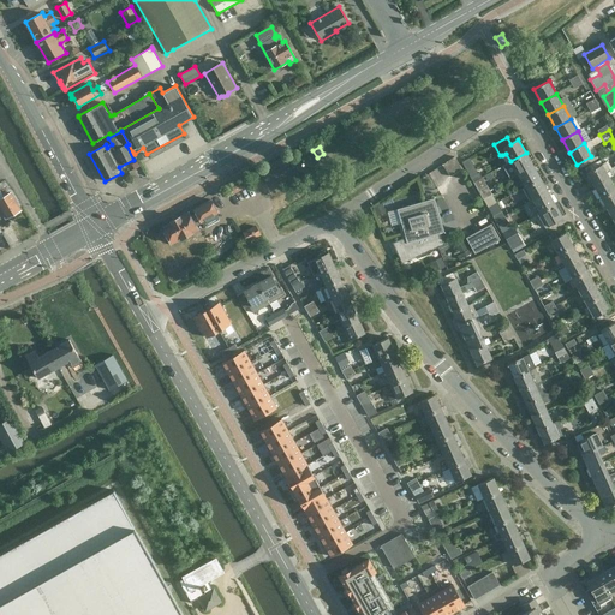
[(526,153),(511,161),(518,174),(533,166),(526,153)]
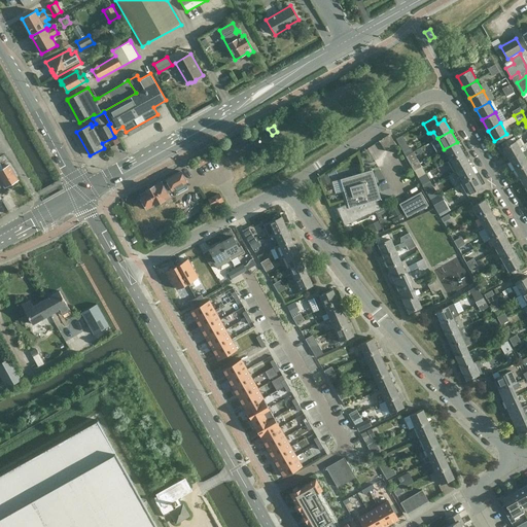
[(243,147),(254,140),(250,133),(238,139),(243,147)]
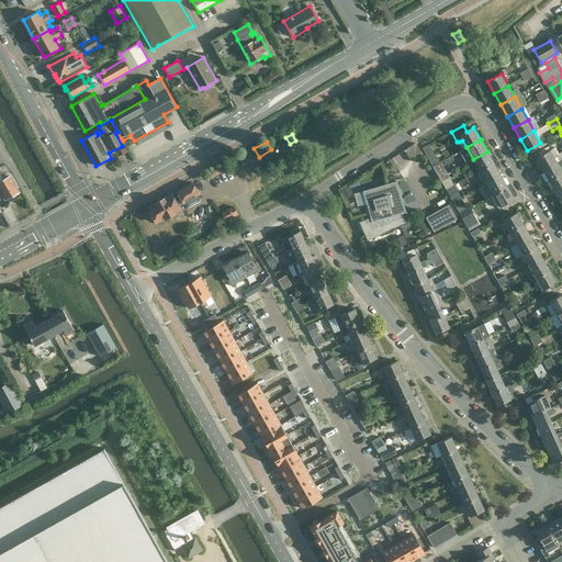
[(412,161),(419,156),(423,154),(415,143),(404,150),(412,161)]
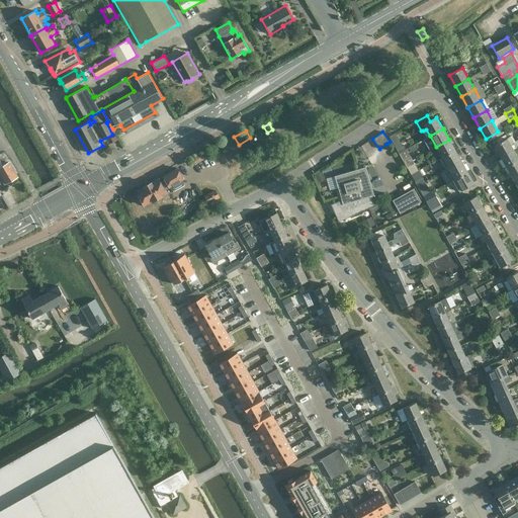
[(393,143),(398,139),(395,134),(390,137),(393,143)]
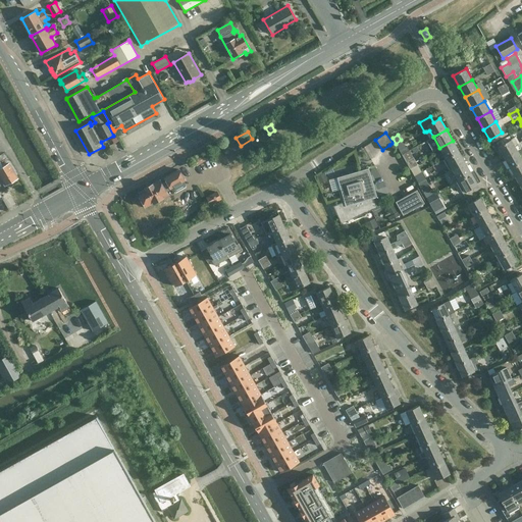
[(498,147),(504,158),(517,151),(511,140),(498,147)]
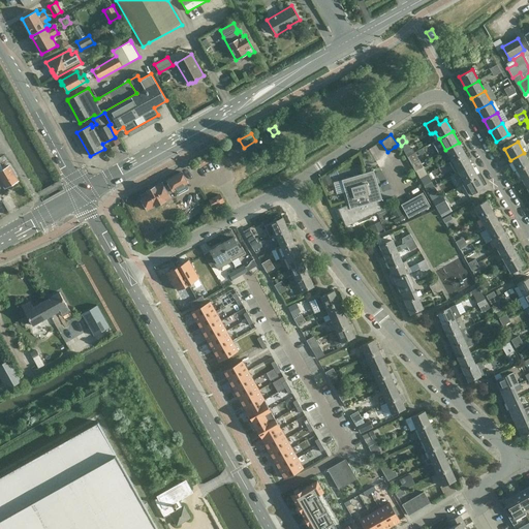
[(459,143),(445,150),(452,161),(465,153),(459,143)]
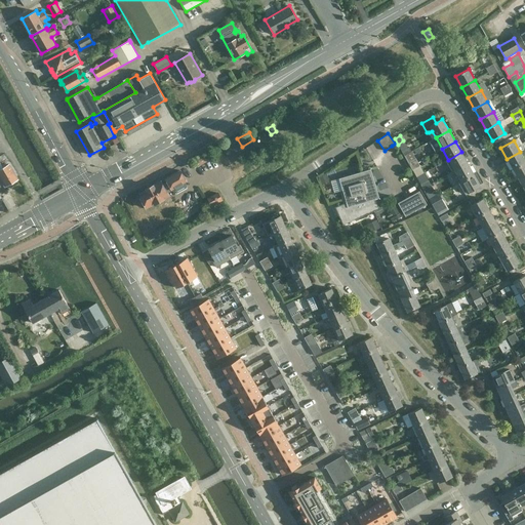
[(409,147),(407,148),(401,152),(404,156),(411,152),(409,147)]
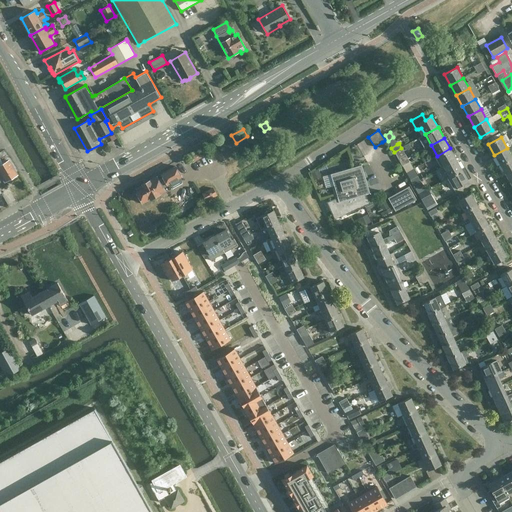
[(394,152),(400,162),(407,158),(401,148),(394,152)]
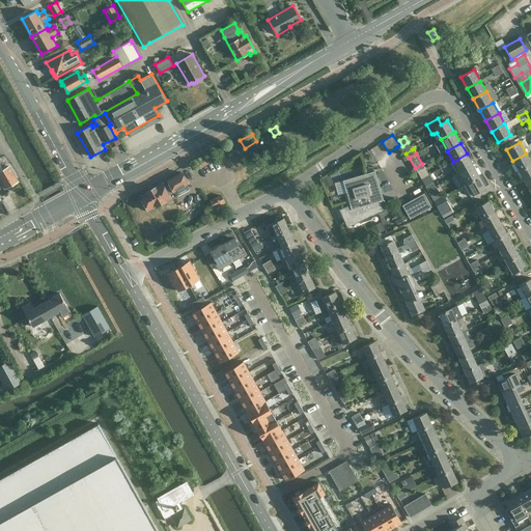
[(459,172),(473,165),(467,154),(453,162),(451,163),(457,173),(459,172)]
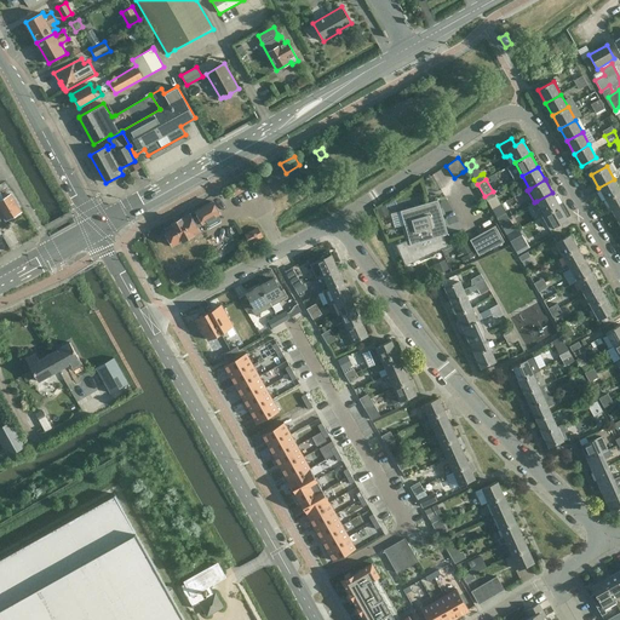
[(598,188),(606,200),(619,191),(619,189),(614,179),(598,188)]
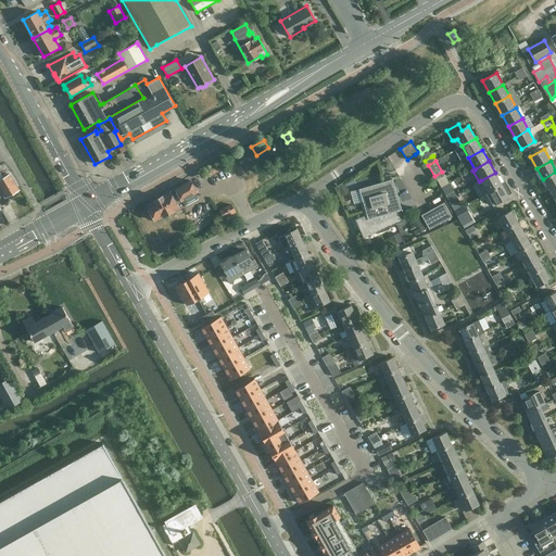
[(1,172),(0,172),(0,187),(1,188),(7,198),(20,190),(10,173),(4,176),(1,172)]
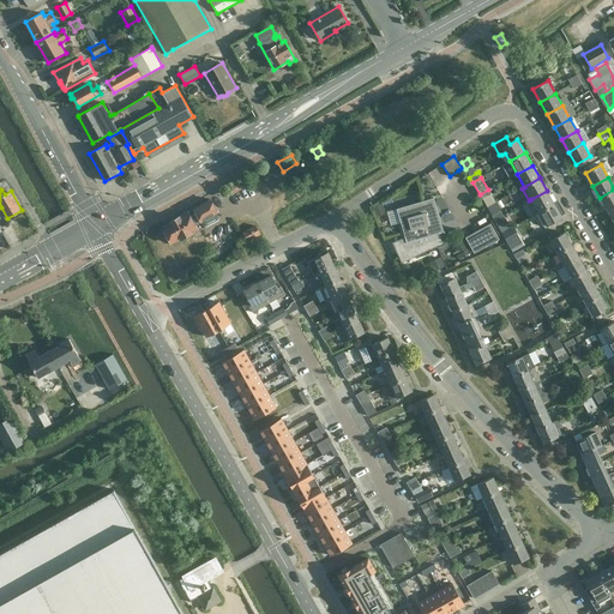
[(488,190),(480,194),(482,199),(491,194),(488,190)]
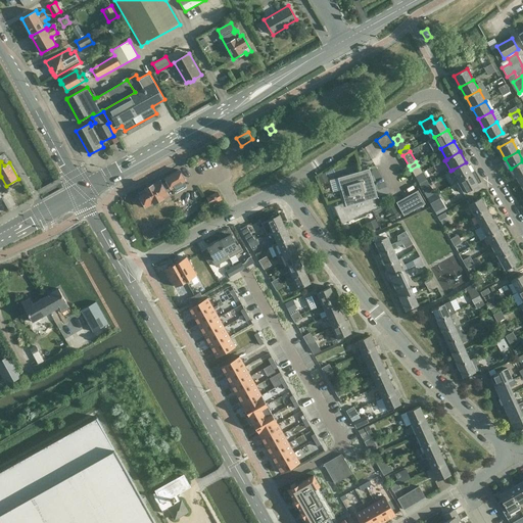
[(522,161),(511,169),(517,180),(522,176),(522,161)]
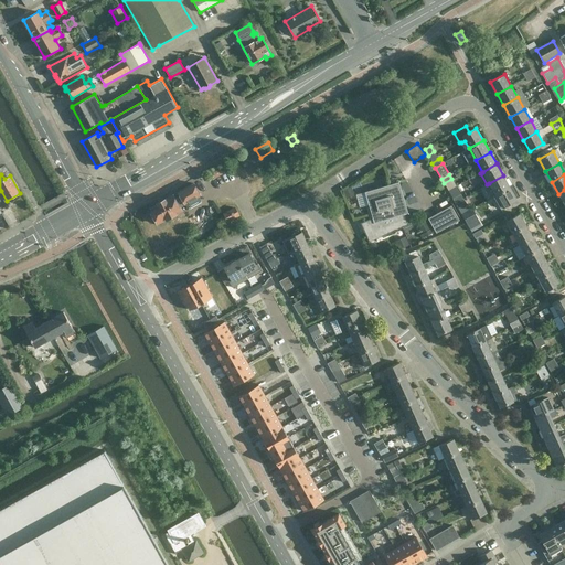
[(496,195),(510,188),(503,176),(489,183),(496,195)]
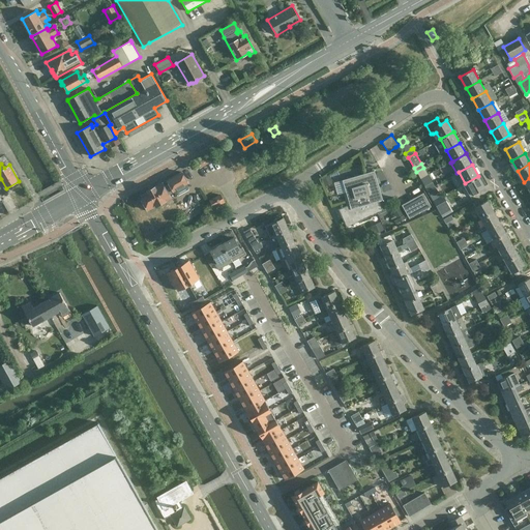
[(346,227),(382,210),(379,201),(382,200),(374,171),(342,180),(346,192),(343,193),(347,205),(337,209),(346,227)]
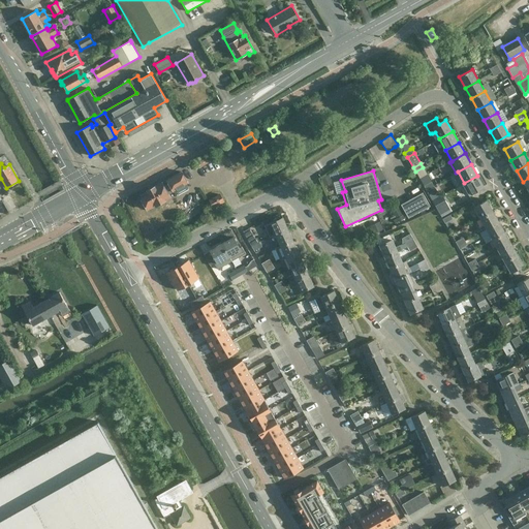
[(169,184),(164,186),(162,183),(148,191),(150,194),(142,199),(148,210),(156,206),(170,197),(166,190),(172,187),(174,191),(188,183),(182,172),(167,180),(169,184)]
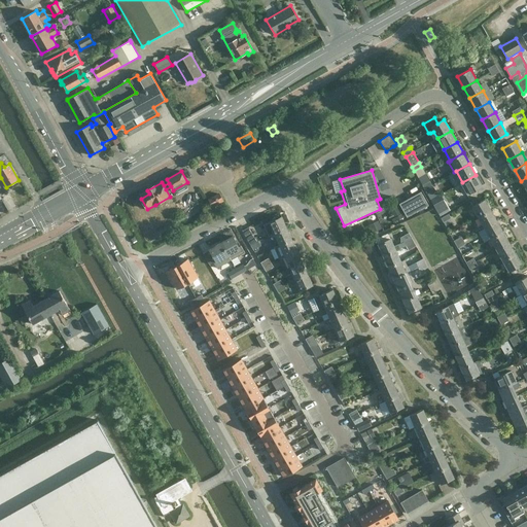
[(327,174),(320,177),(324,185),(331,182),(327,174)]
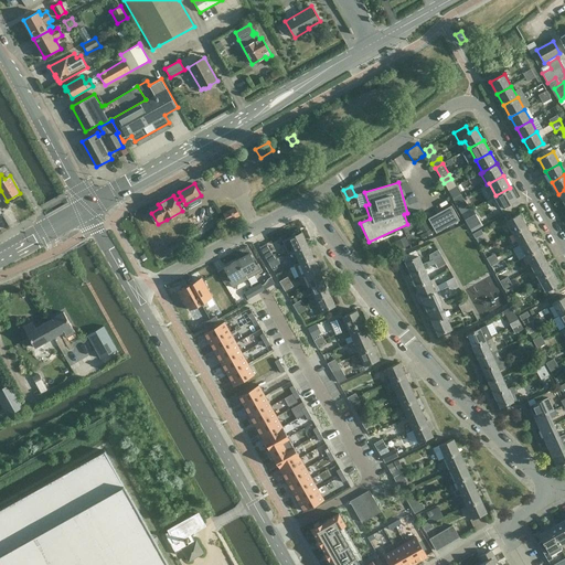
[(510,188),(496,195),(493,196),(501,209),(502,208),(516,200),(510,188)]
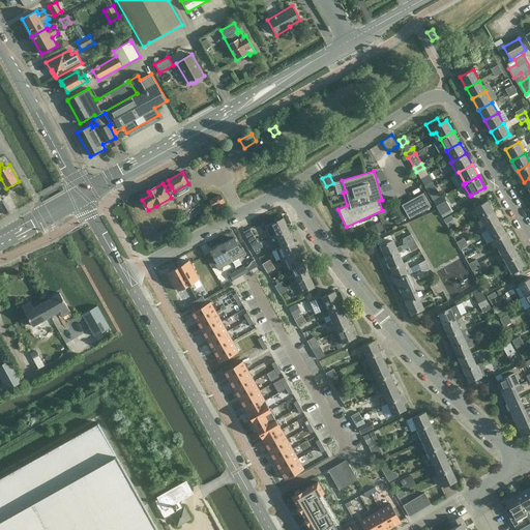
[(424,186),(427,190),(434,186),(432,182),(424,186)]
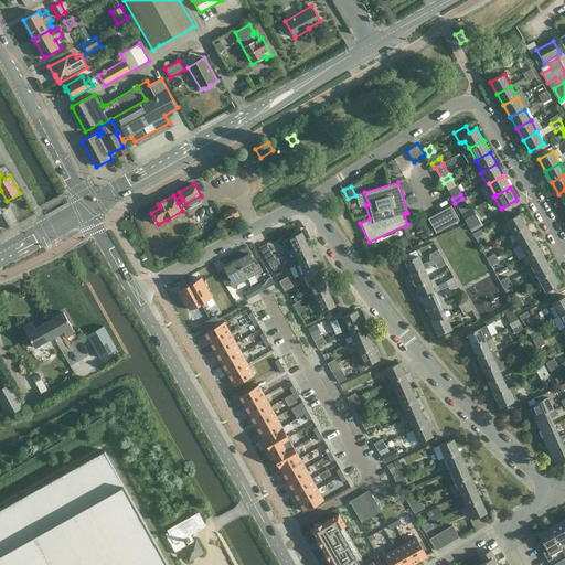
[(466,202),(462,199),(455,203),(457,208),(466,202)]
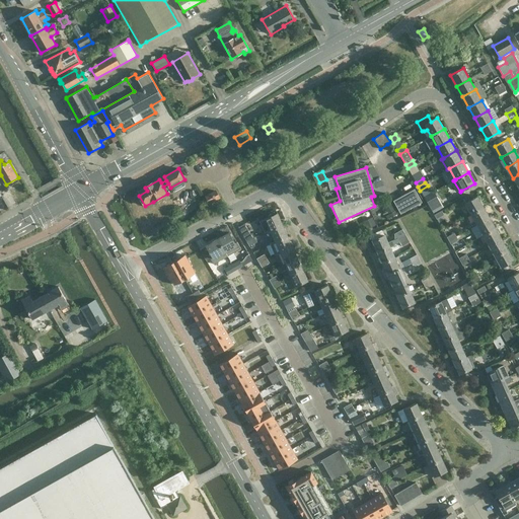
[(415,189),(414,189),(393,201),(400,214),(422,202),(415,189)]
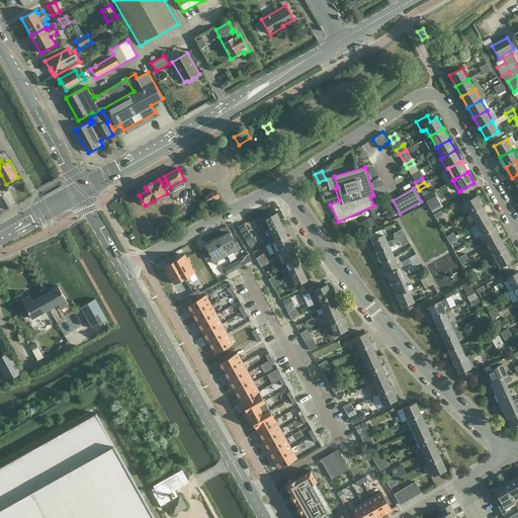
[(208,203),(220,197),(214,189),(204,195),(208,203)]
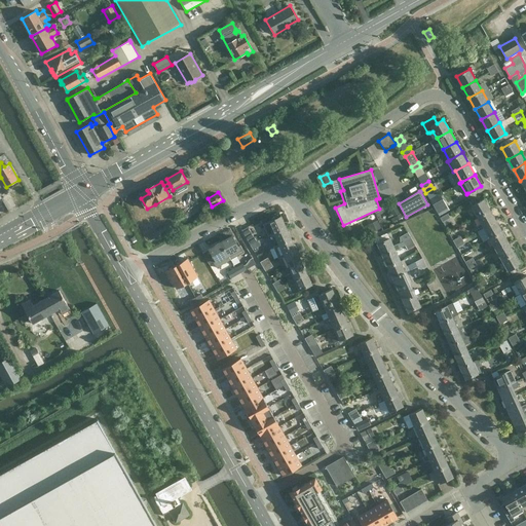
[(436,196),(429,200),(439,216),(448,211),(445,204),(441,207),(436,196)]
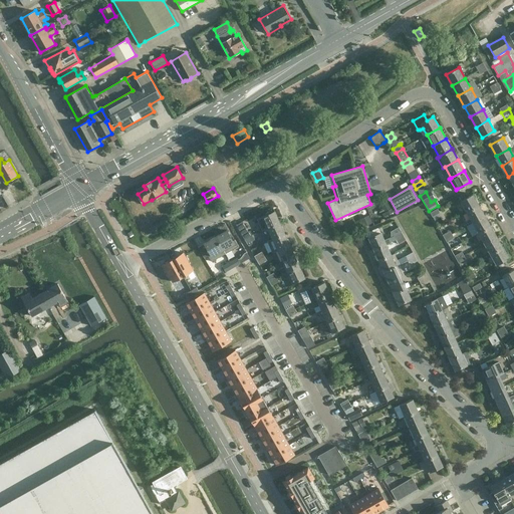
[(472,195),(460,202),(466,213),(479,205),(472,195)]
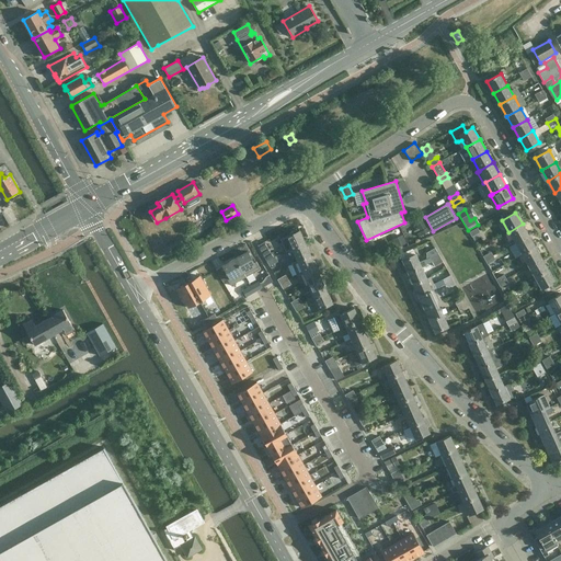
[(528,236),(523,224),(508,232),(515,243),(528,236)]
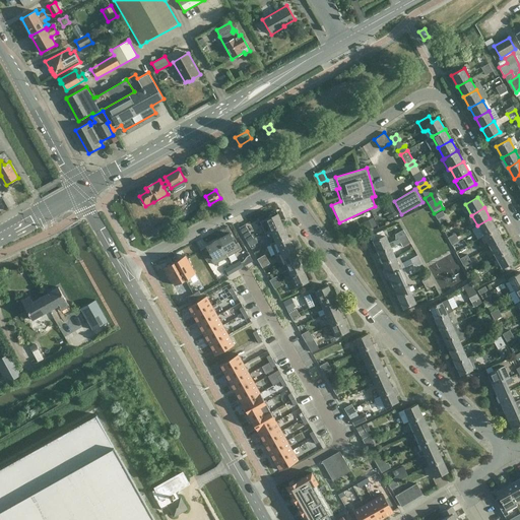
[(438,219),(440,223),(445,220),(443,216),(445,215),(442,211),(435,215),(438,219)]
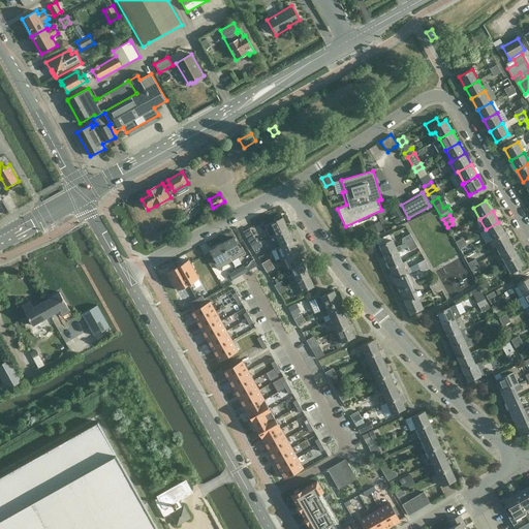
[(282,217),(270,223),(275,234),(287,228),(282,217)]
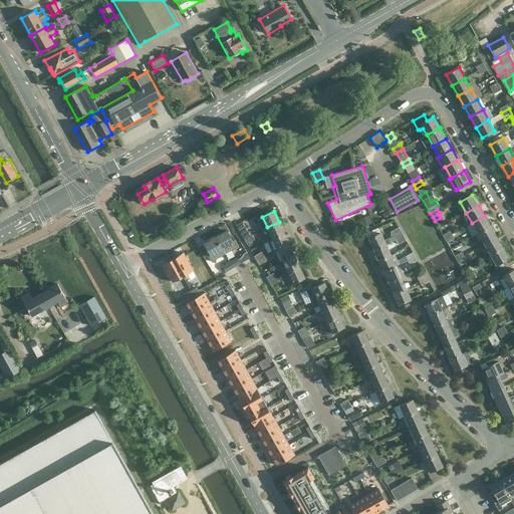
[(490,226),(484,216),(472,223),(478,234),(490,226)]
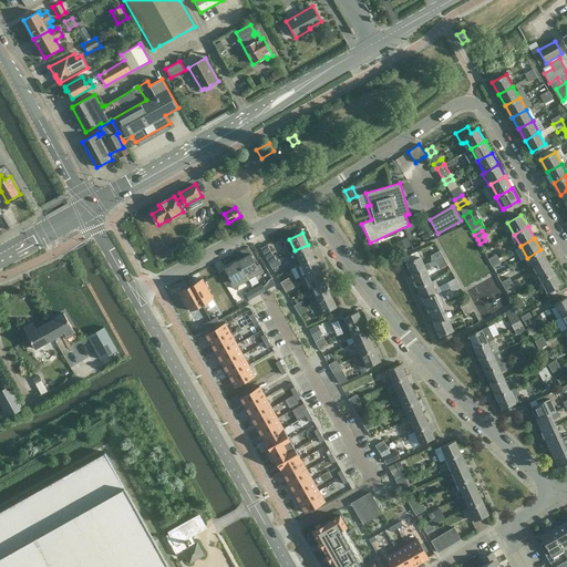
[(260,248),(270,265),(278,259),(275,255),(274,255),(268,244),(260,248)]
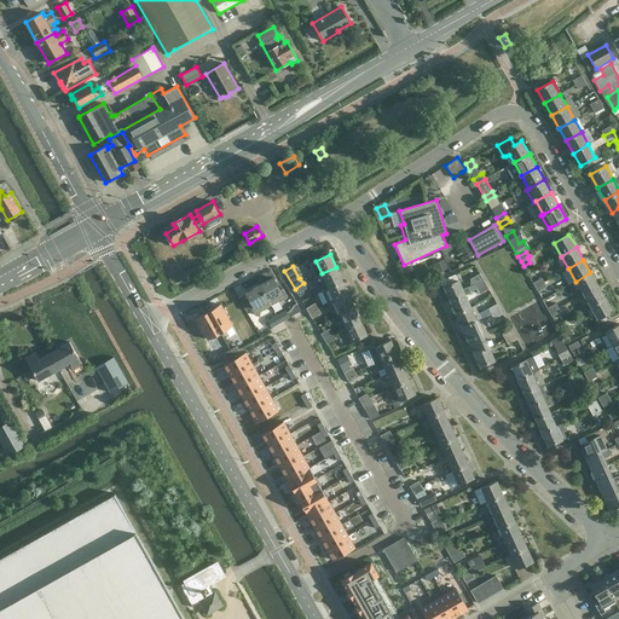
[(336,267),(322,273),(328,287),(342,281),(336,267)]
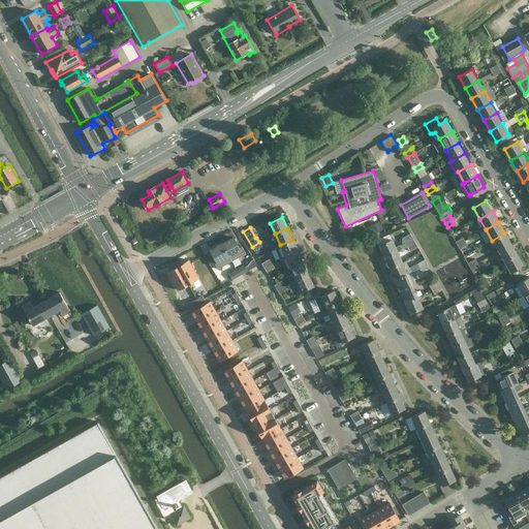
[(498,251),(510,244),(504,232),(492,241),(498,251)]
